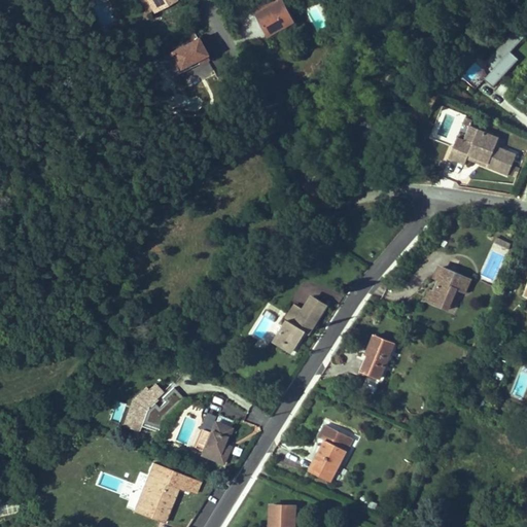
[(175,0),(148,0),(154,11),(175,0)]
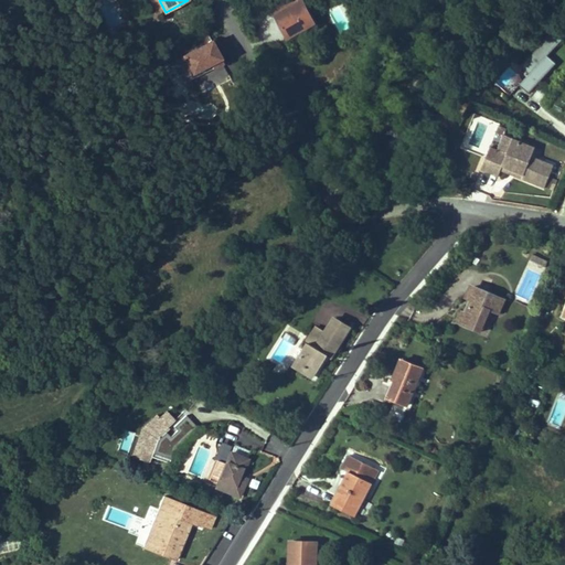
[(315,23),(302,1),(301,2),(300,0),(279,0),(272,4),(277,16),(276,16),(288,38),(315,23)]
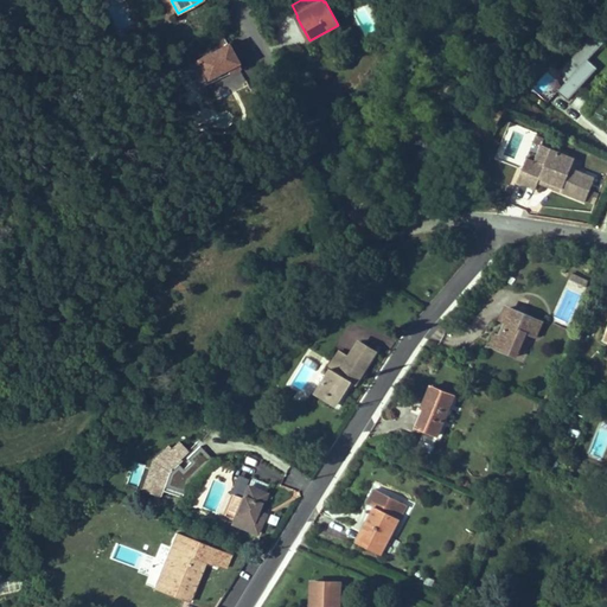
[(598,69),(588,59),(604,43),(594,34),(560,71),(569,80),(557,91),(568,101),(598,69)]
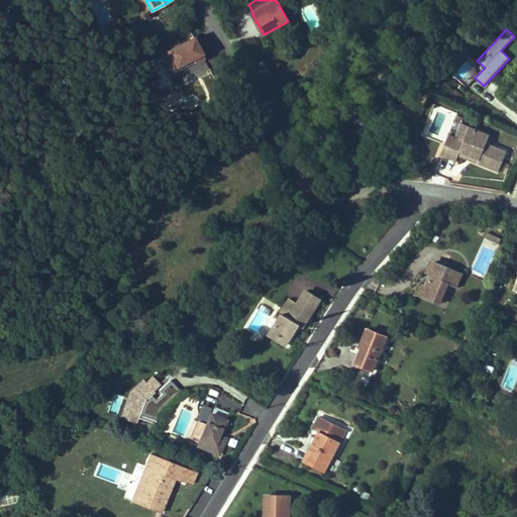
[(172,73),(205,59),(195,37),(163,52),(172,73)]
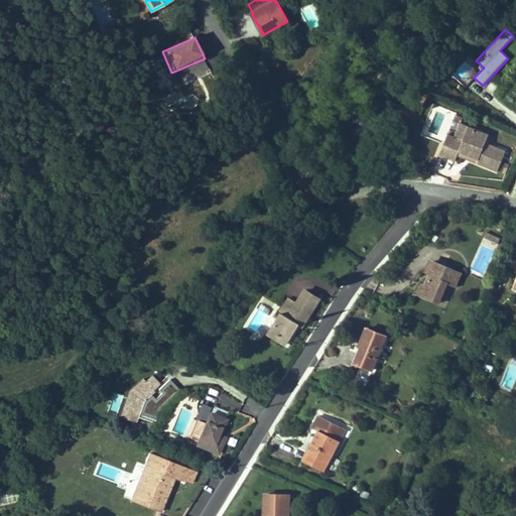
[(461,79),(471,65),(464,59),(454,74),(461,79)]
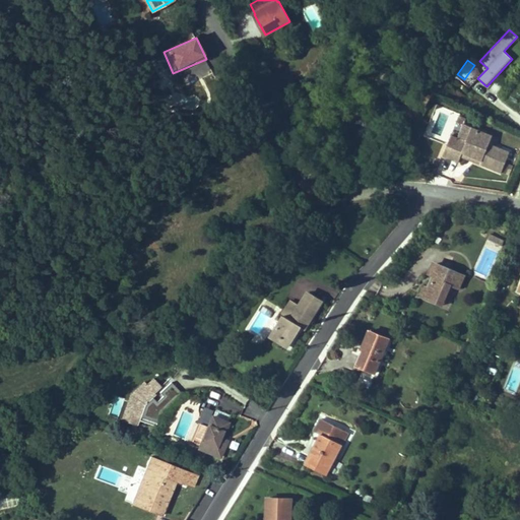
[(510,152),(490,143),(493,135),(465,124),(459,138),(452,135),(443,156),(459,163),(461,156),(462,153),(481,161),(480,165),(502,174),(502,172),(509,175),(513,166),(506,163),(510,152)]
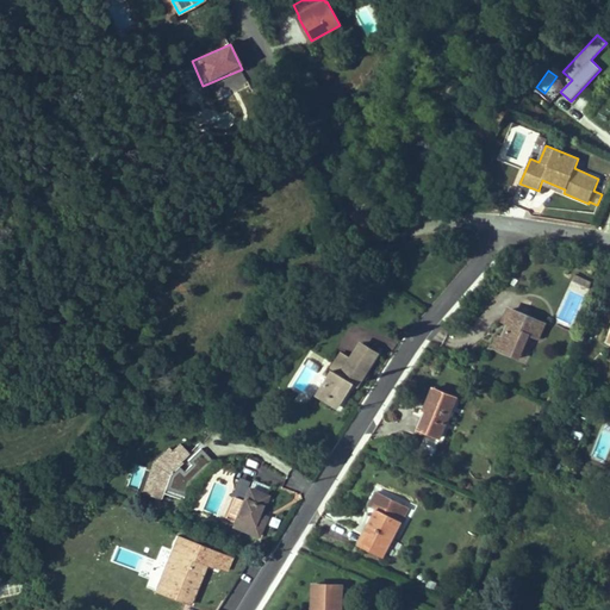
[(565,190),(542,180),(541,184),(564,193),(565,190)]
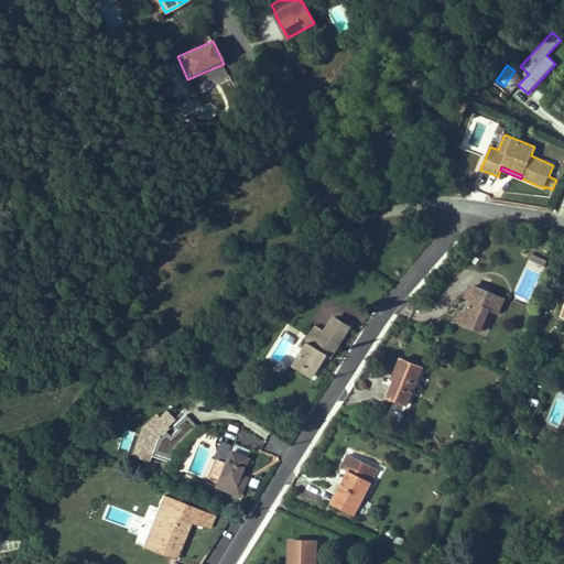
[(538,263),(541,258),(532,253),(529,260),(538,263)]
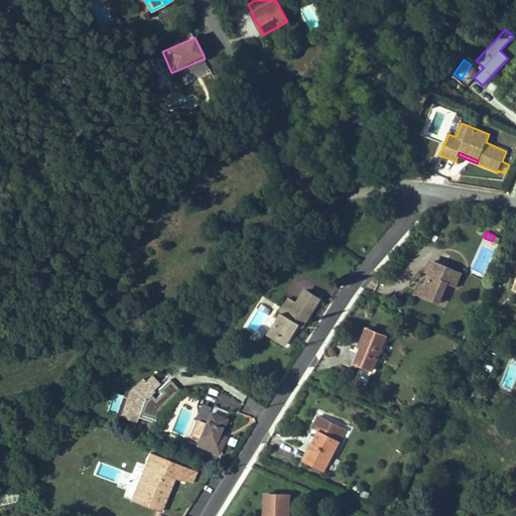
[(498,244),(501,239),(495,236),(492,241),(498,244)]
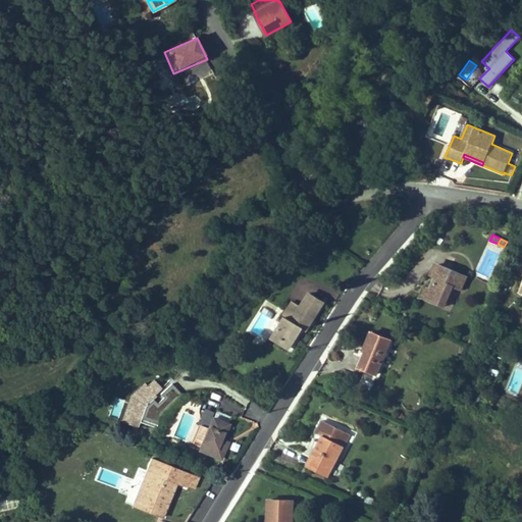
[(427,288),(423,297),(432,301),(432,302),(439,305),(444,295),(448,297),(453,286),(461,290),(466,277),(458,274),(459,272),(446,267),(445,269),(434,265),(430,275),(435,277),(435,282),(433,281),(430,289),(427,288)]
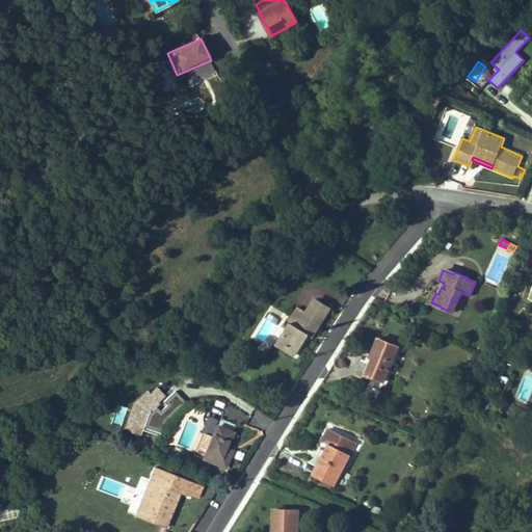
[(297,327),(291,323),(281,340),(297,351),(310,329),(315,333),(318,327),(329,309),(314,299),(297,327)]
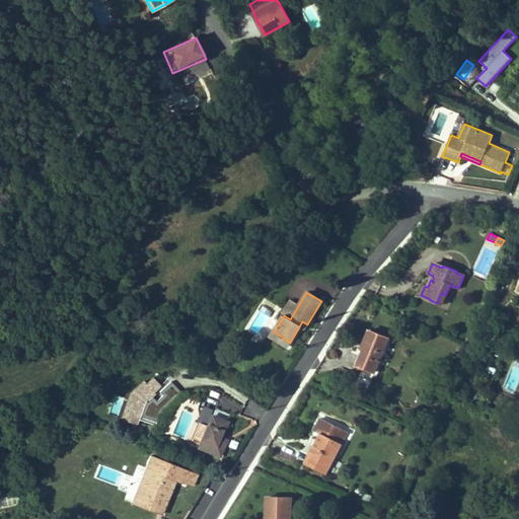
[(441,293),(437,303),(441,305),(445,295),(441,293)]
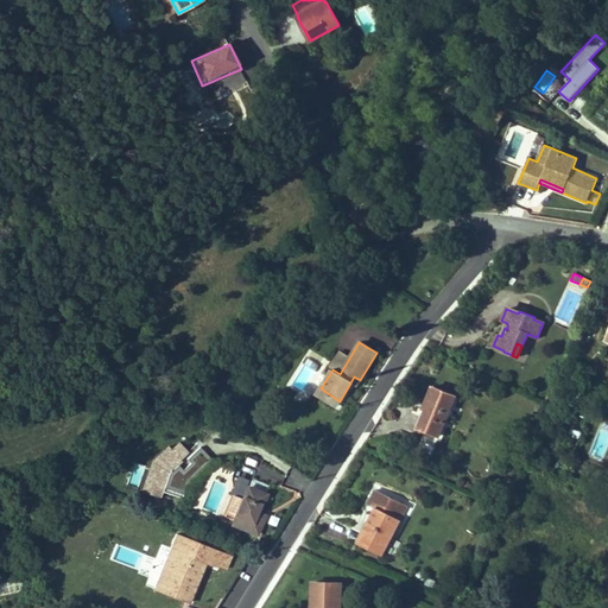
[(426,431),(418,449),(431,454),(438,436),(455,396),(432,387),(423,409),(425,410),(418,428),(426,431)]
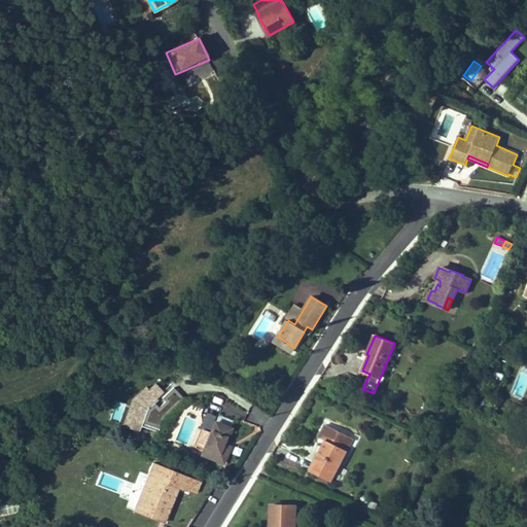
[(294,348),(278,337),(275,342),(291,352),(294,348)]
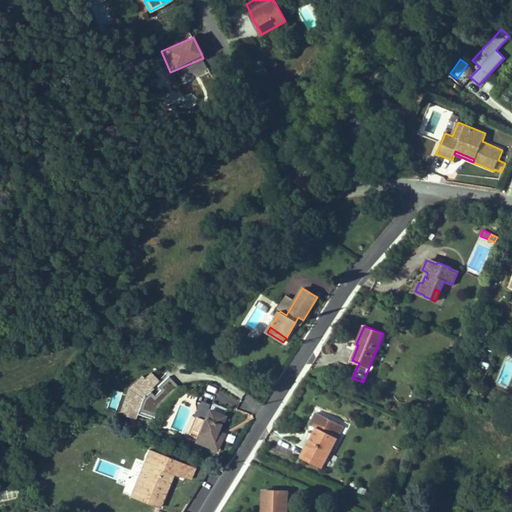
[(386,335),(383,333),(369,367),(373,369),(386,335)]
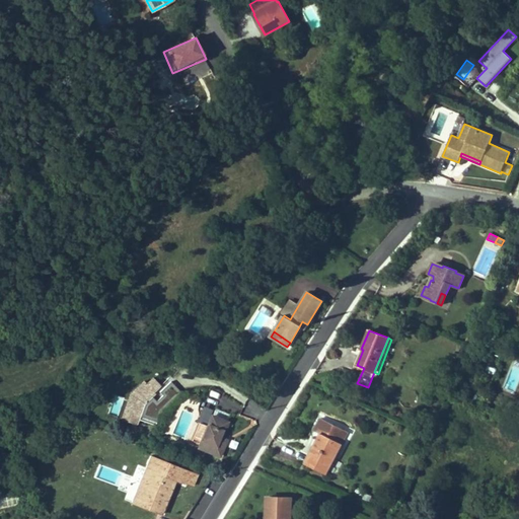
[(127,396),(121,420),(136,424),(142,419),(155,422),(158,411),(179,391),(170,381),(156,393),(157,388),(161,385),(151,374),(127,396)]
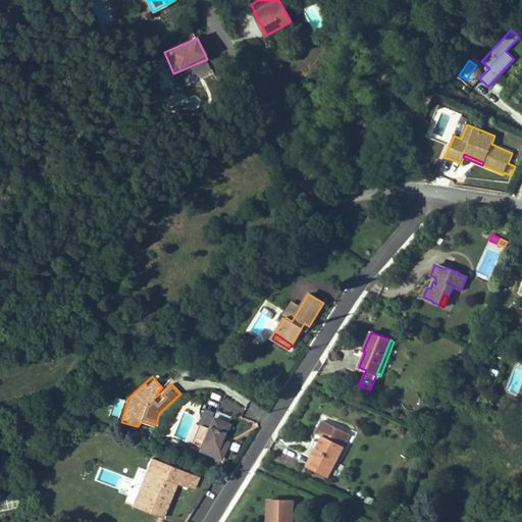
[(229,424),(231,417),(217,411),(214,418),(229,424)]
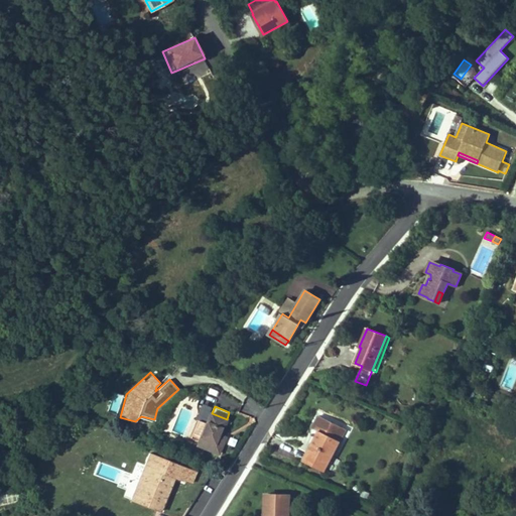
[(219,435),(220,432),(221,432),(227,419),(212,413),(211,413),(207,423),(199,441),(198,445),(205,447),(219,454),(225,437),(219,435)]
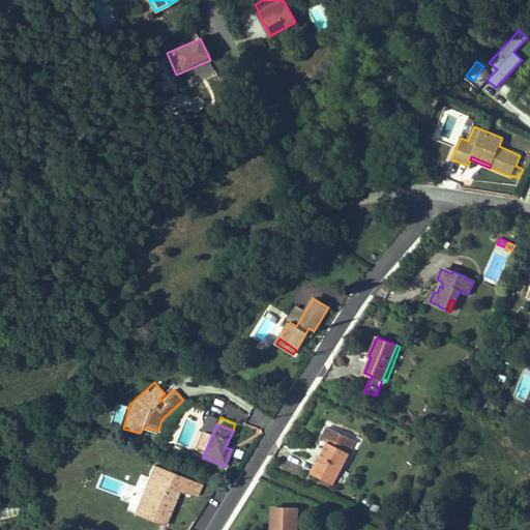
[(322,457),(313,474),(332,484),(354,441),(327,427),(323,436),(321,440),(327,443),(321,455),(322,457)]
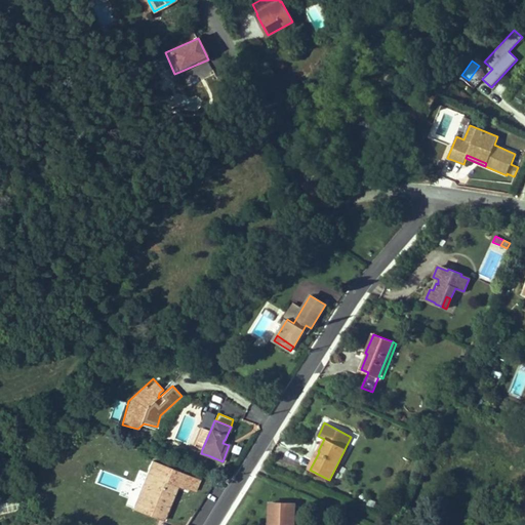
[(202,449),(210,431),(202,428),(195,446),(202,449)]
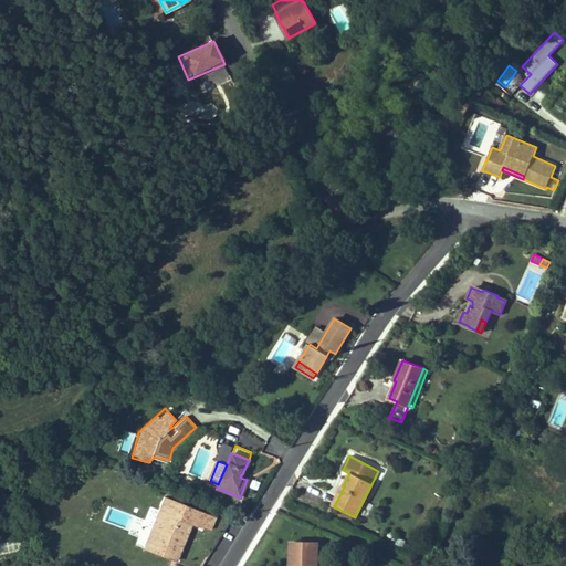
[(341,471),(331,490),(337,493),(347,473),(341,471)]
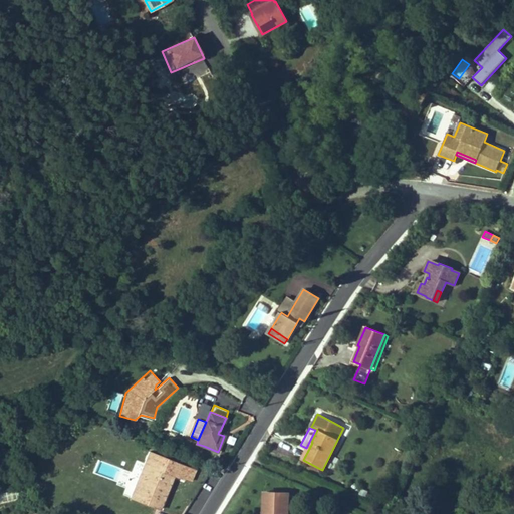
[(200,455),(204,446),(197,444),(194,451),(197,452),(196,453),(200,455)]
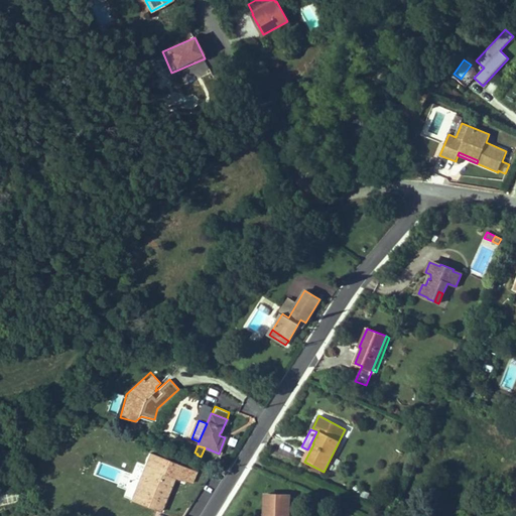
[(158,510),(160,511),(164,500),(162,499),(171,476),(179,479),(184,468),(149,453),(144,465),(137,462),(131,477),(122,474),(117,484),(128,488),(128,486),(135,489),(131,500),(158,510)]
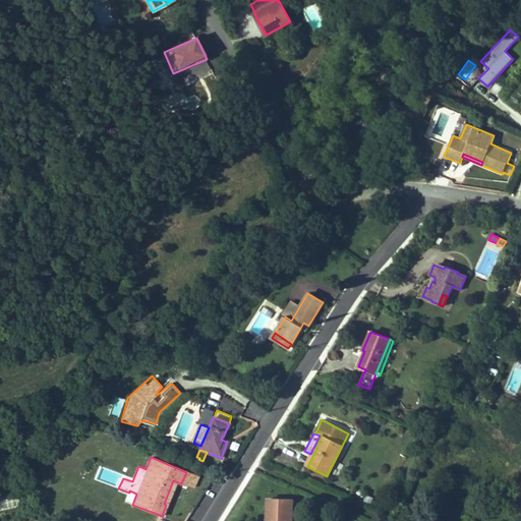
[(97,477),(112,481),(115,470),(99,467),(97,477)]
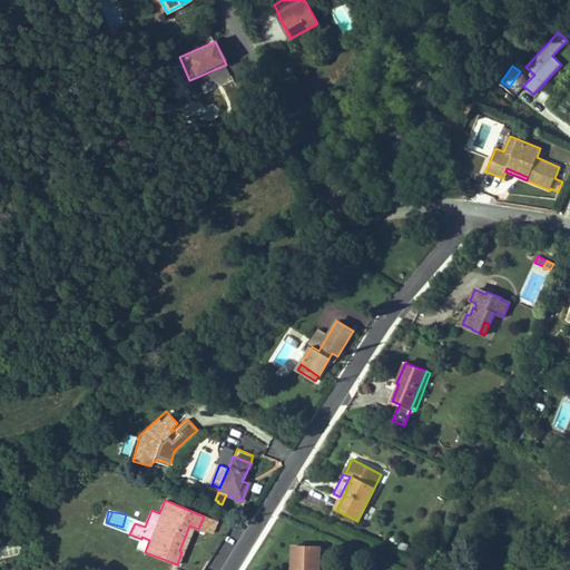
[(213,533),(217,521),(204,517),(198,529),(205,532),(206,530),(213,533)]
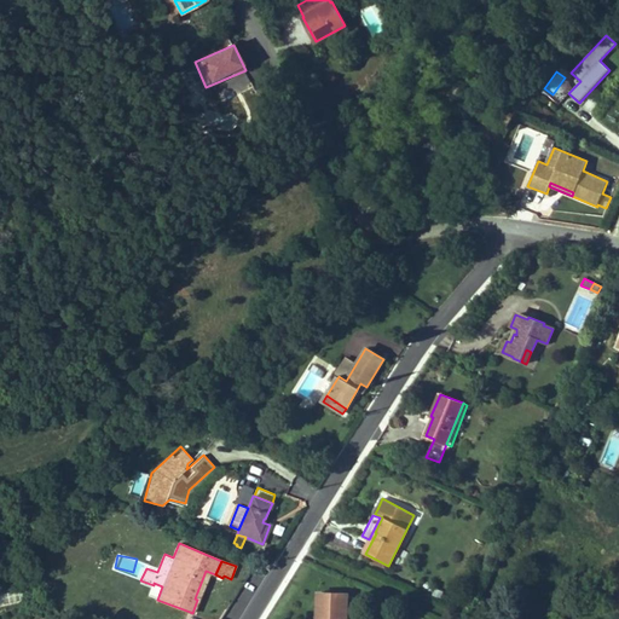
[(12,589),(0,590),(0,605),(15,601),(12,589)]
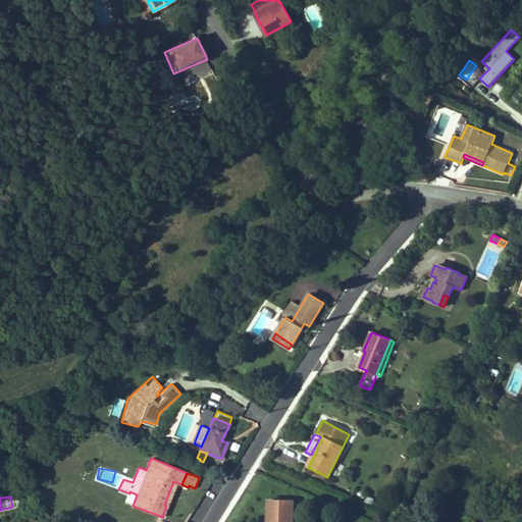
[(292,521),(293,501),(268,500),(268,511),(267,520),(273,520),(273,521),(292,521)]
